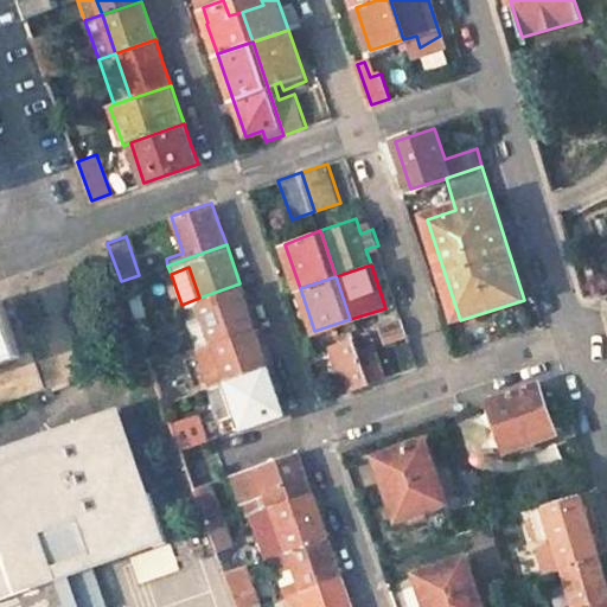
[(247,302),(240,283),(199,298),(181,305),(186,320),(204,313),(212,338),(254,324),(247,302)]
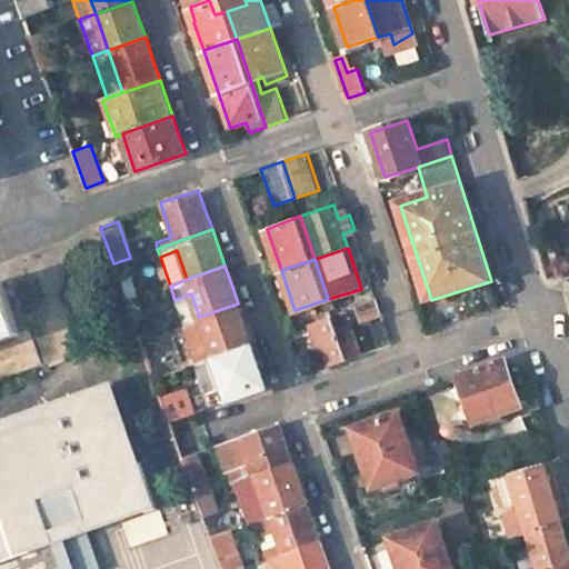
[(122,289),(133,285),(128,272),(118,276),(122,289)]
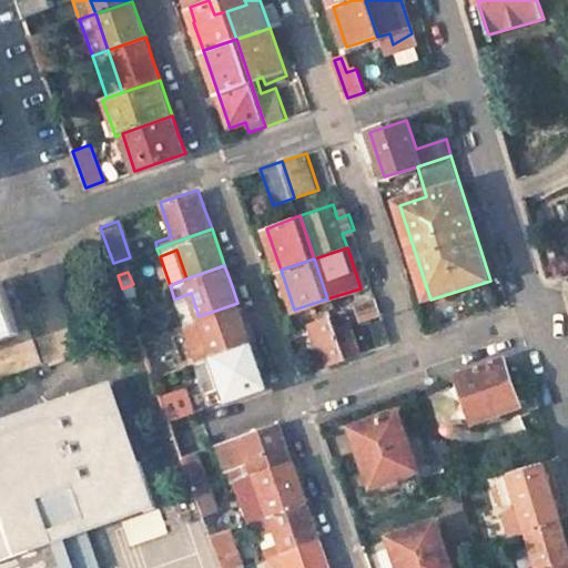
[(0,338),(19,332),(1,280),(0,279),(0,338)]
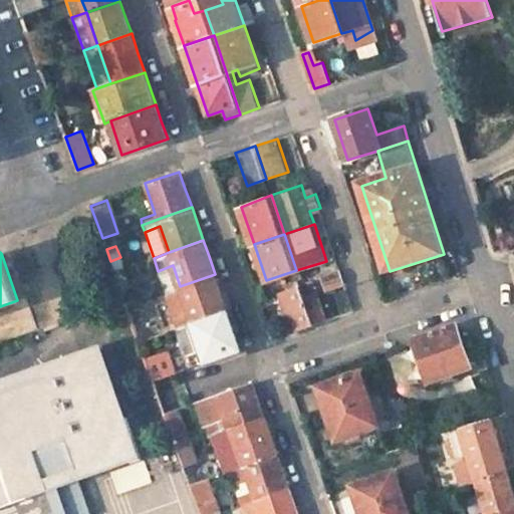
[(341,269),(320,276),(325,289),(345,283),(341,269)]
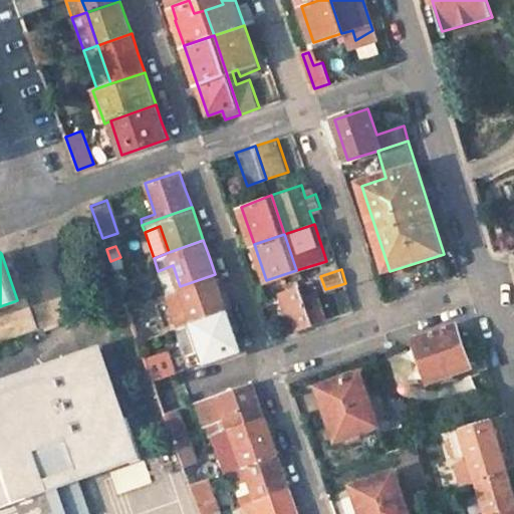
[(221,291),(215,274),(180,286),(164,291),(169,301),(178,298),(177,293),(182,291),(192,321),(227,309),(221,291)]
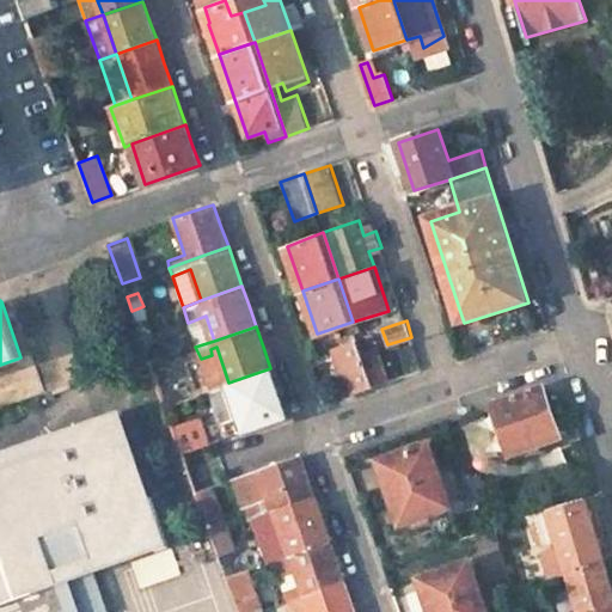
[(132,330),(96,342),(102,360),(138,349),(132,330)]
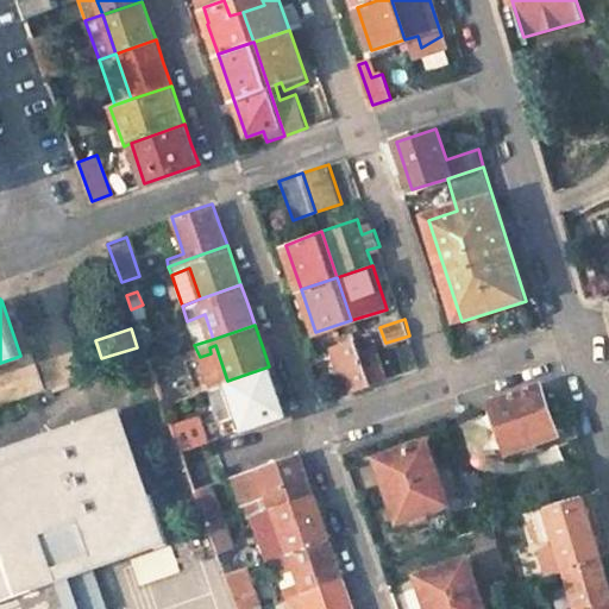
[(349,391),(372,383),(360,349),(357,338),(333,345),(349,391)]
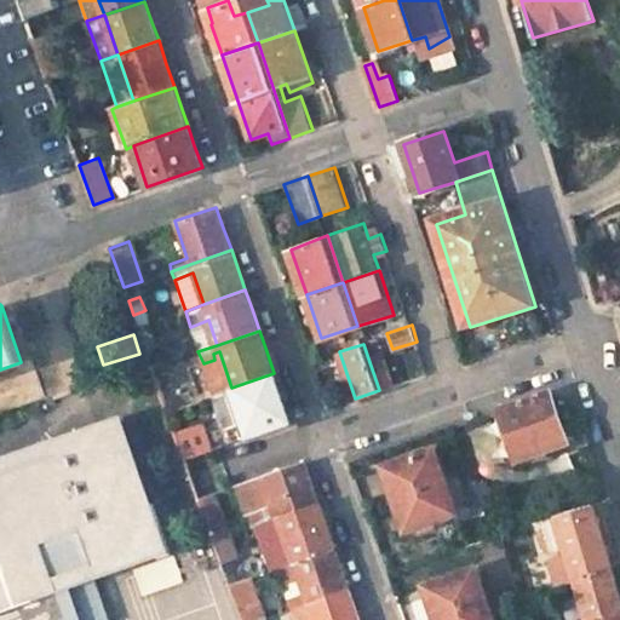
[(97,346),(80,351),(85,371),(103,365),(97,346)]
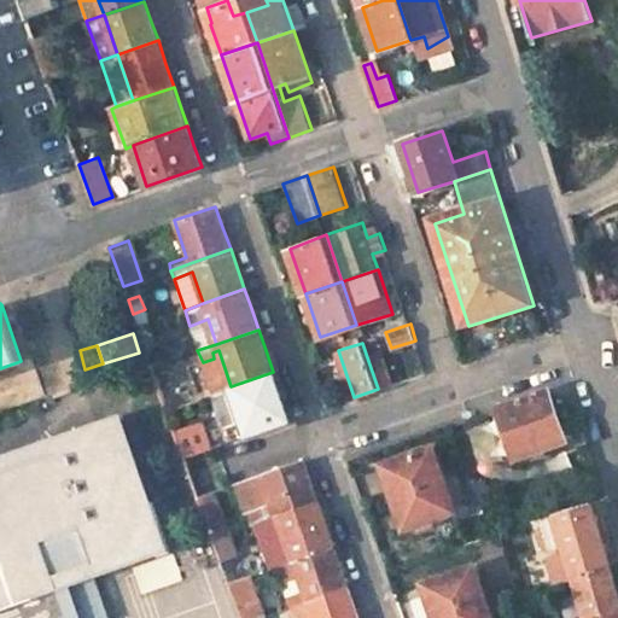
[(378,389),(394,384),(383,350),(366,354),(378,389)]
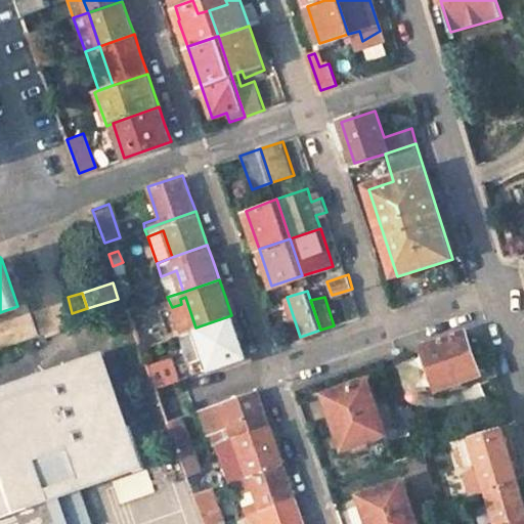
[(239,337),(231,315),(195,328),(179,333),(188,359),(205,354),(210,367),(246,355),(239,337)]
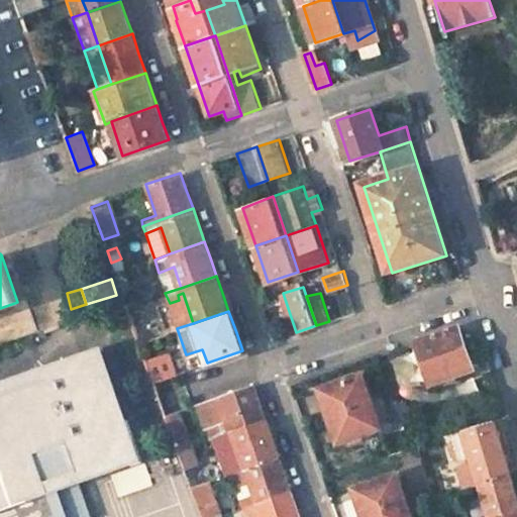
[(457,326),(403,344),(410,364),(420,360),(426,383),(472,368),(457,326)]
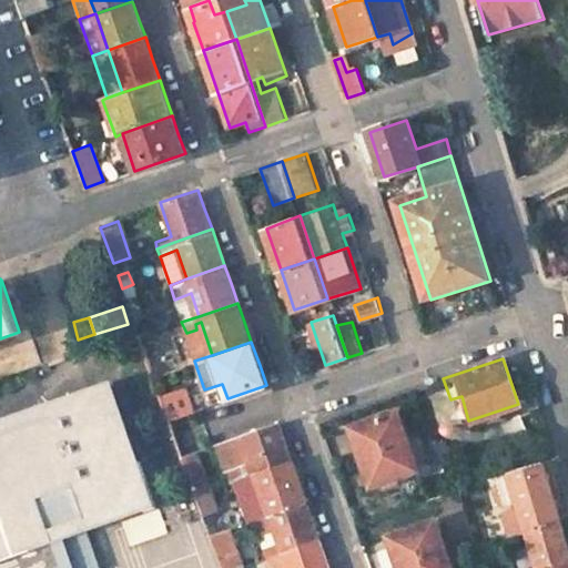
[(0,554),(12,550),(9,543),(47,529),(83,516),(87,526),(142,506),(144,511),(156,507),(141,464),(139,464),(112,387),(114,386),(112,383),(46,406),(56,436),(30,445),(26,432),(23,427),(18,424),(16,424),(11,424),(0,427),(0,554)]
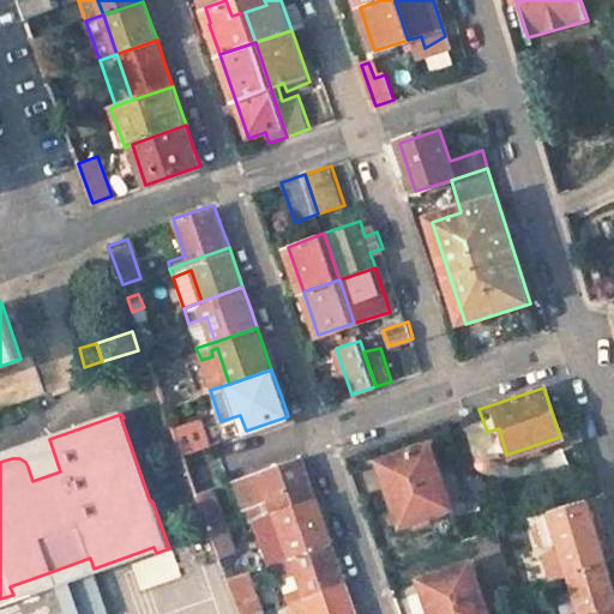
[(206,444),(198,419),(174,427),(182,451),(206,444)]
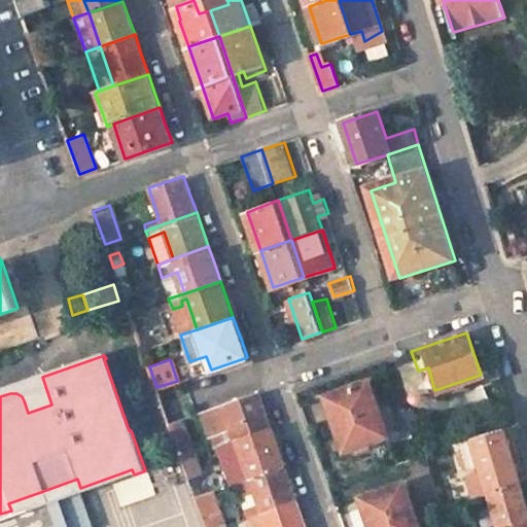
[(388,436),(370,382),(329,395),(338,420),(335,421),(346,451),(388,436)]
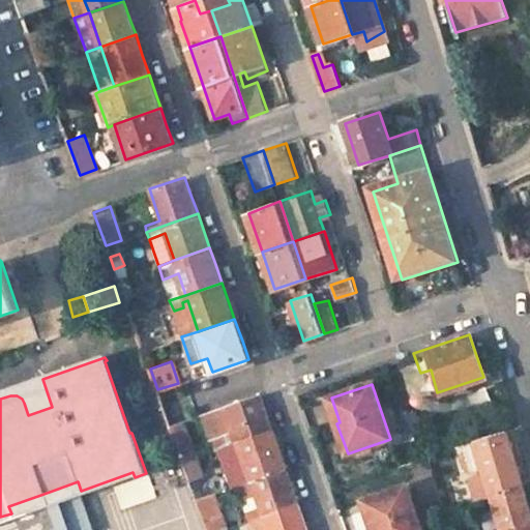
[(260,392),(203,411),(211,436),(232,429),(236,440),(272,428),(266,411),(260,392)]
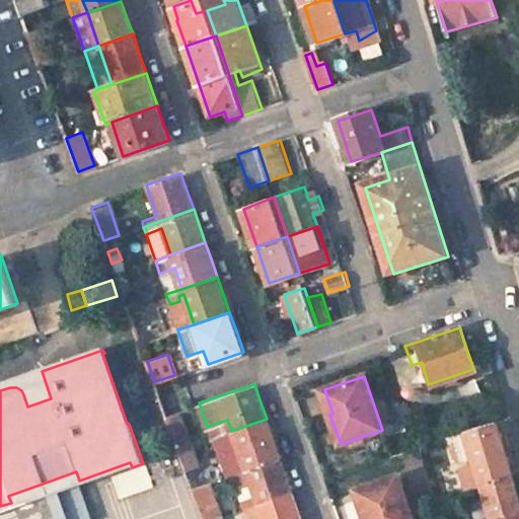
[(180,409),(166,414),(178,449),(192,445),(193,444),(180,409)]
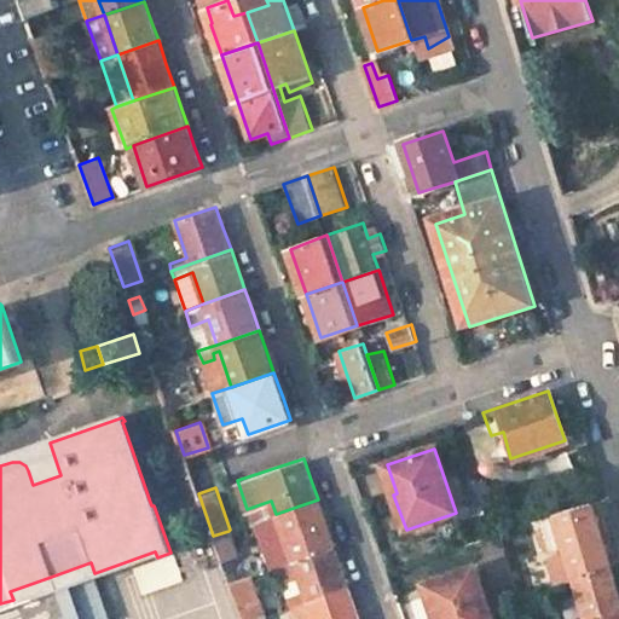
[(318,499),(276,514),(287,545),(268,551),(273,566),(277,565),(334,545),(327,525),(318,499)]
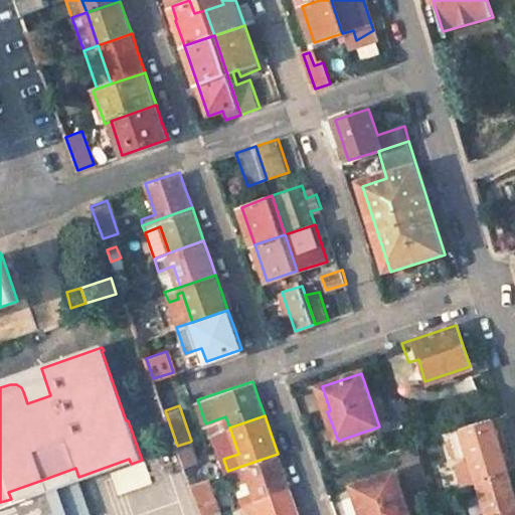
[(214,433),(229,427),(225,416),(205,423),(209,435),(214,433)]
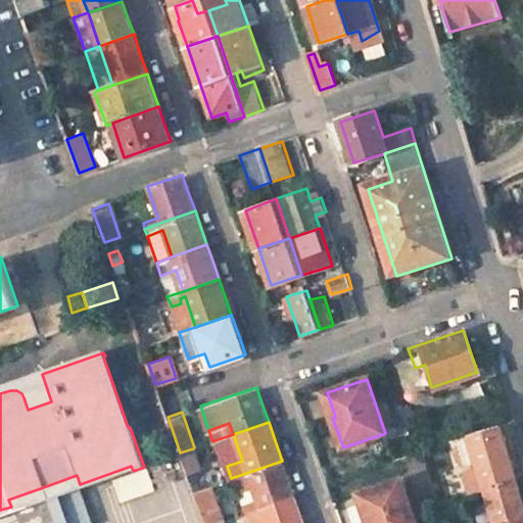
[(512,453),(504,426),(473,435),(461,438),(469,464),(480,460),(489,488),(520,479),(512,453)]
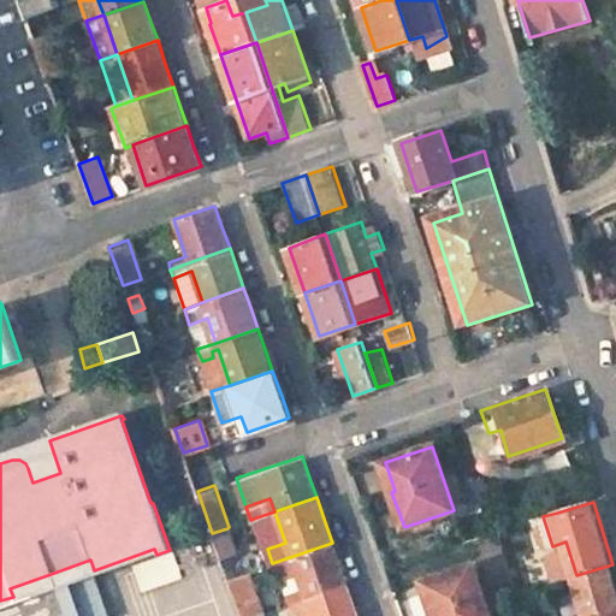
[(285,543),(274,511),(256,517),(267,549),(285,543)]
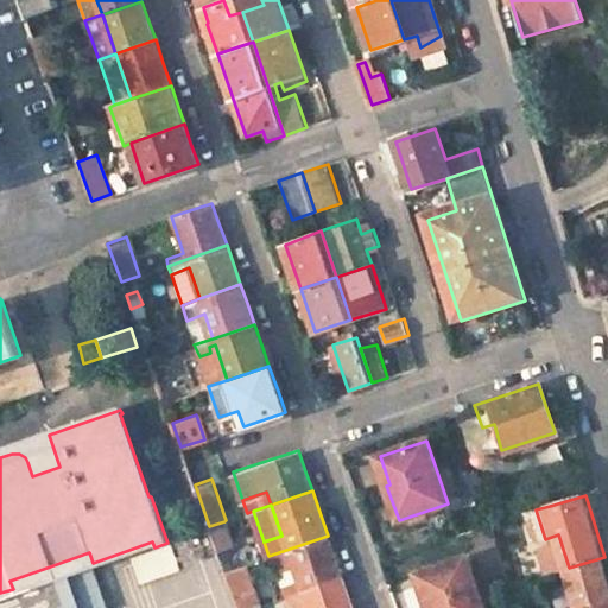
[(209,526),(217,549),(233,543),(225,521),(209,526)]
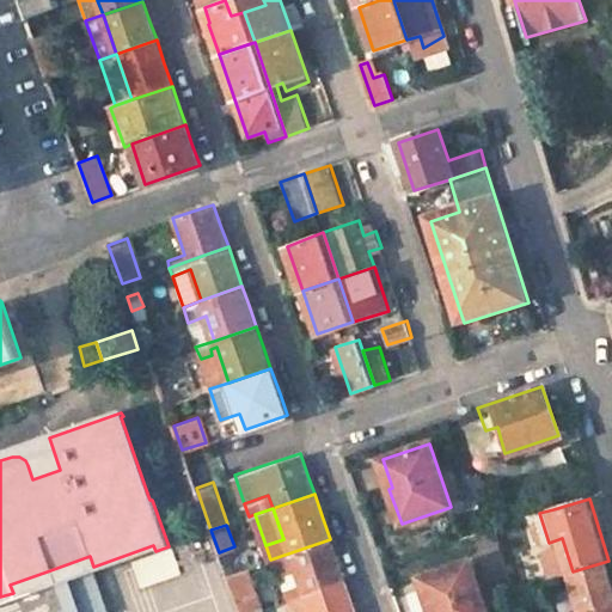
[(337,558),(330,539),(274,558),(279,573),(293,568),(299,586),(285,591),(281,592),(285,599),(301,593),(344,579),(337,558)]
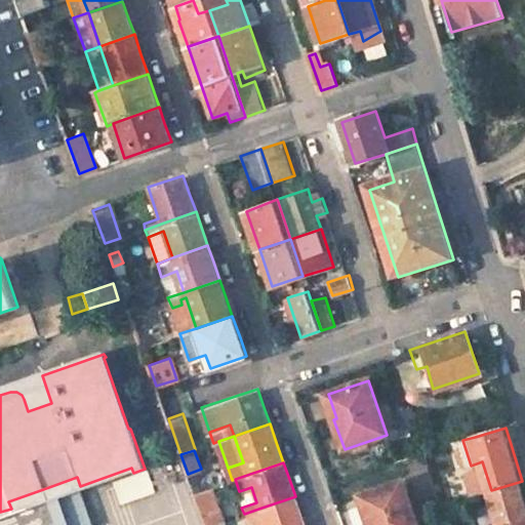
[(93,524),(80,486),(77,477),(43,489),(55,524),(93,524)]
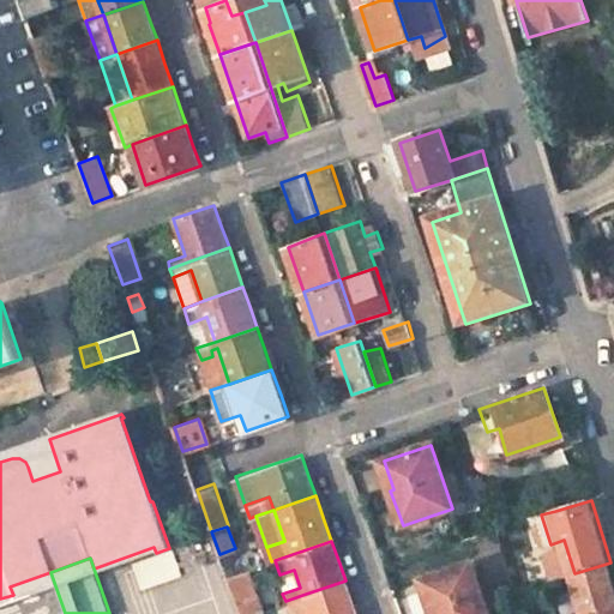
[(488,613),(470,563),(421,579),(432,613),(437,612),(437,613),(488,613)]
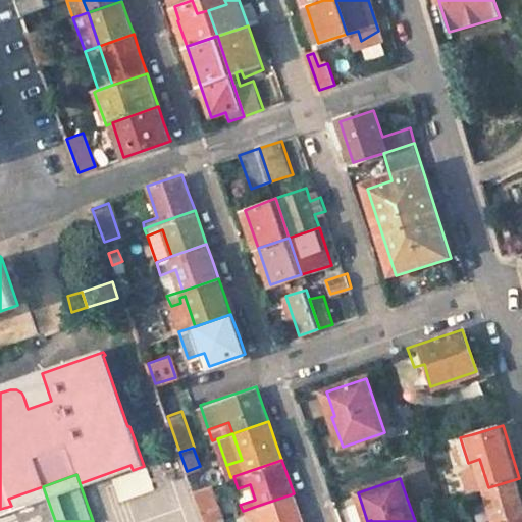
[(521,521),(521,489),(519,478),(488,487),(499,521),(521,521)]
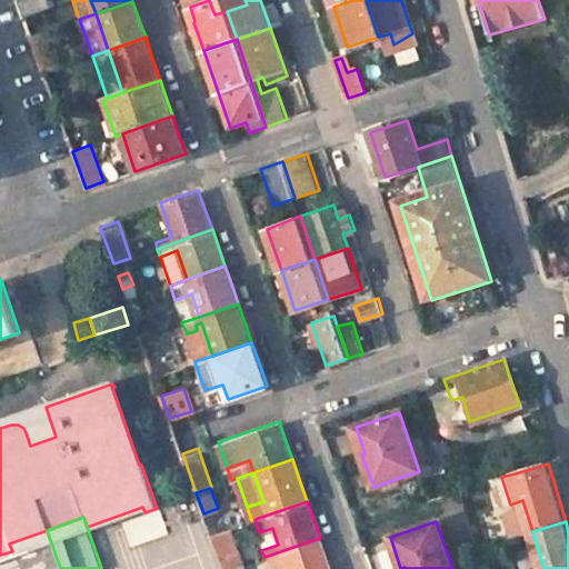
[(228,528),(211,533),(225,568),(230,568),(242,565),(228,528)]
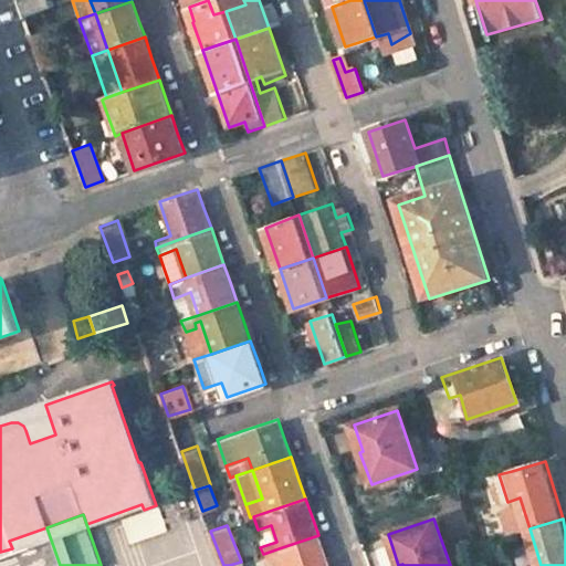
[(318,535),(279,548),(284,565),(328,565),(324,552),(318,535)]
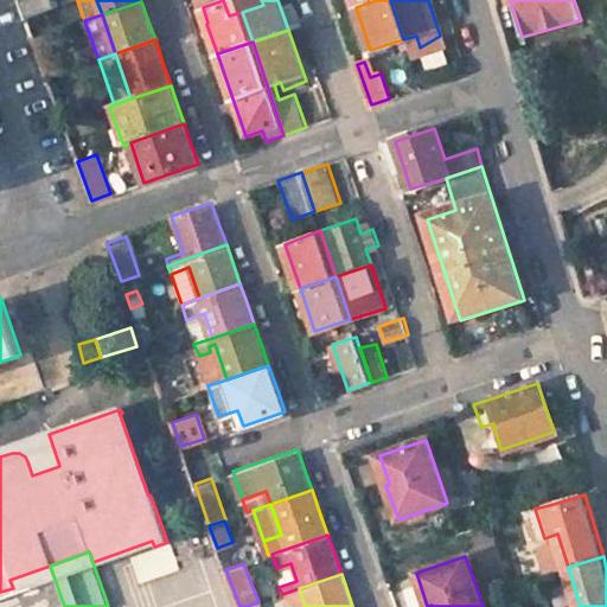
[(305,606),(299,588),(282,594),(280,595),(283,606),(305,606)]
